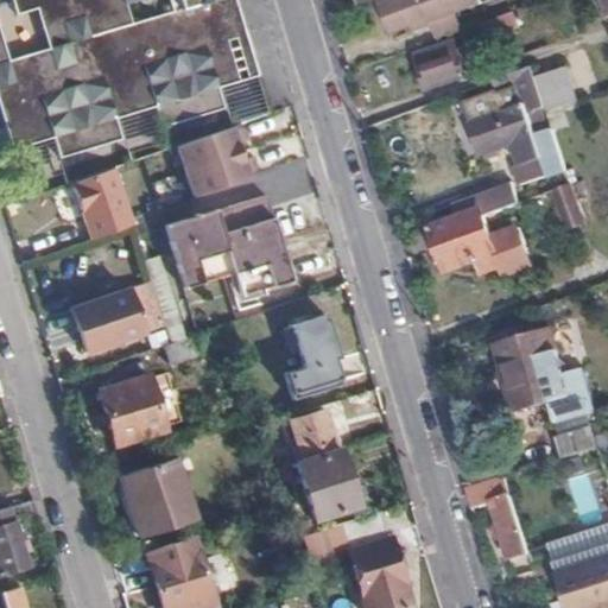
[(0,116),(6,140),(49,131),(55,154),(121,137),(115,115),(154,105),(159,125),(222,111),(217,88),(236,83),(227,38),(217,39),(213,13),(225,11),(223,0),(11,0),(12,7),(35,2),(44,40),(5,51),(0,31),(0,116)]
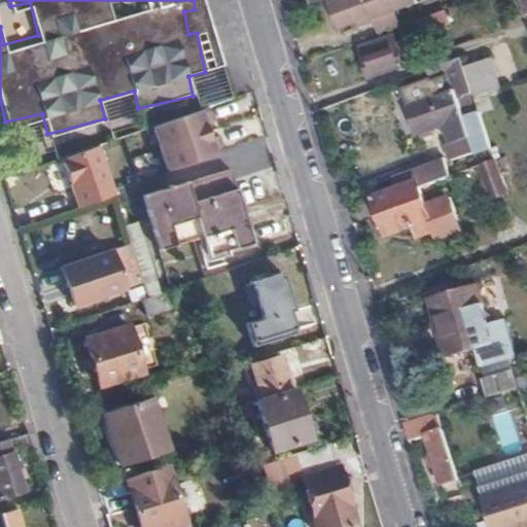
[(377,16),(378,18),(401,8),(422,1),(421,0),(340,0),(330,4),(342,31),(377,16)]
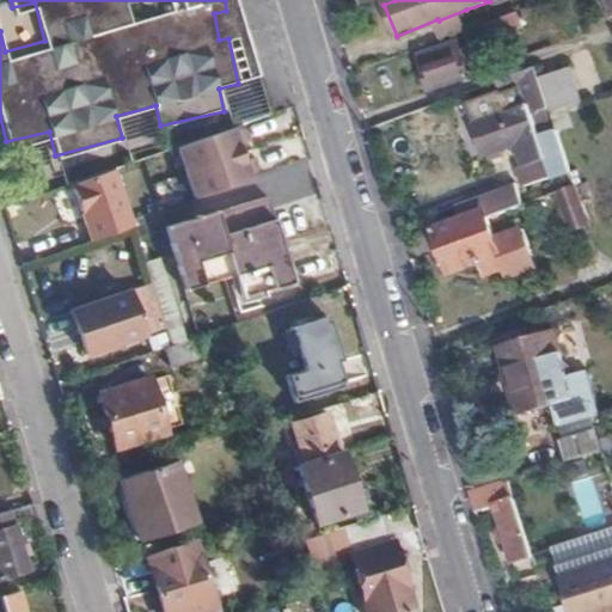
[(607,11),(604,0),(579,0),(586,19),(607,11)]
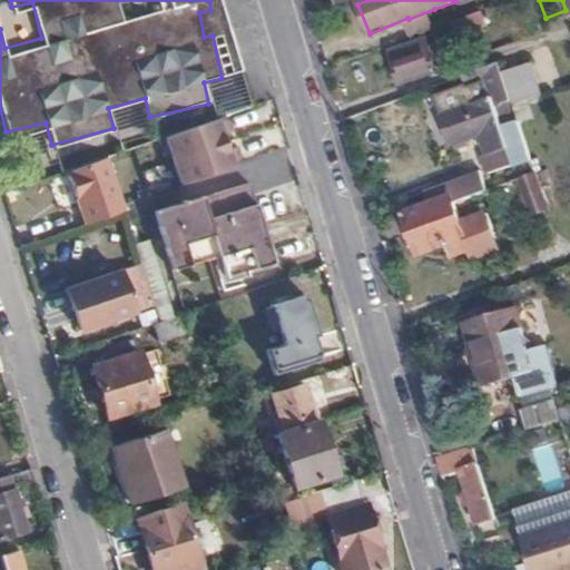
[(409,19),(414,37),(440,27),(434,9),(409,19)]
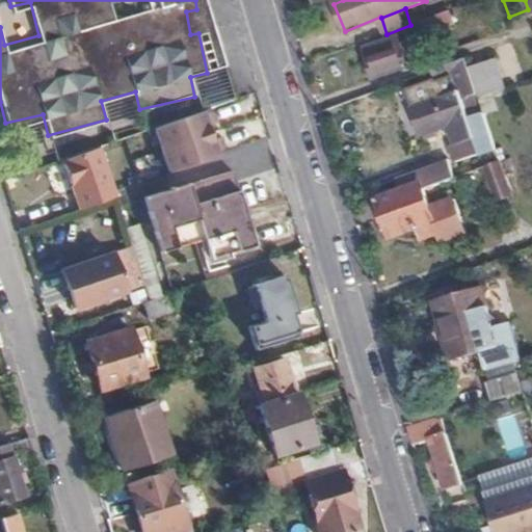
[(453,25),(449,10),(440,15),(410,25),(416,38),(453,25)]
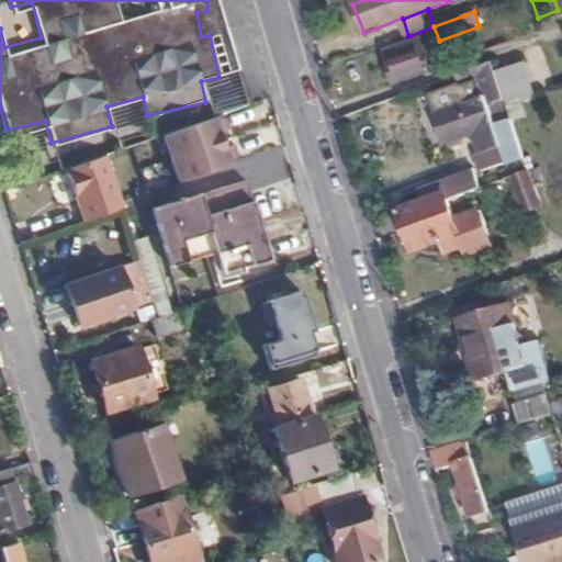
[(395,85),(459,62),(454,48),(429,57),(426,48),(420,52),(417,41),(383,54),(395,85)]
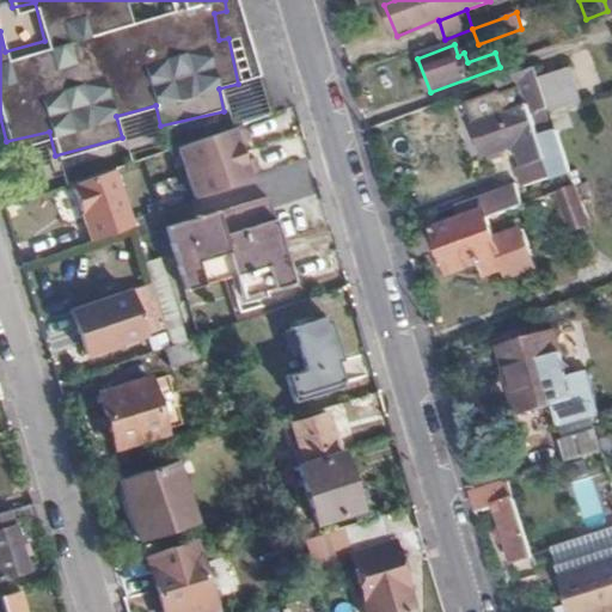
[(549,164),(567,157),(557,133),(540,139),(538,132),(550,127),(544,112),(550,110),(539,81),(531,85),(526,72),(503,80),(508,93),(515,91),(522,109),(506,116),(525,169),(520,171),(526,191),(555,181),(549,164)]
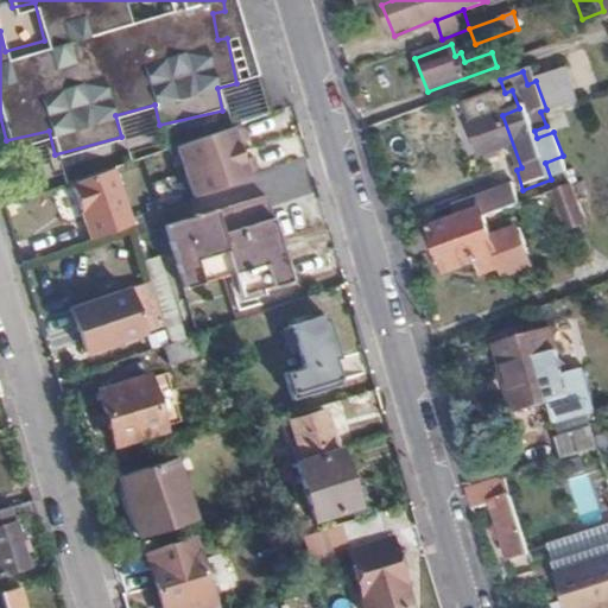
[(225,132),(182,147),(202,204),(245,189),(225,132)]
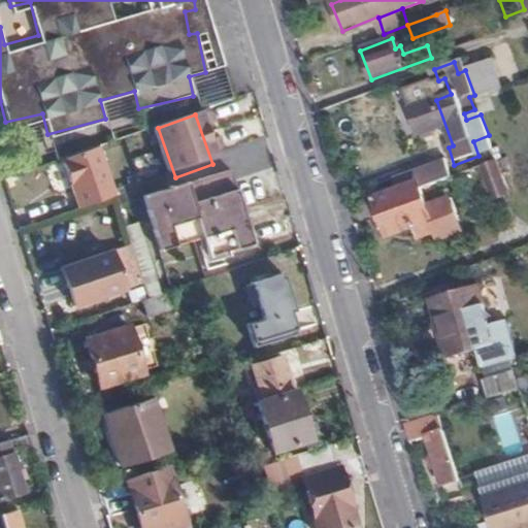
[(102,149),(66,162),(84,210),(120,198),(102,149)]
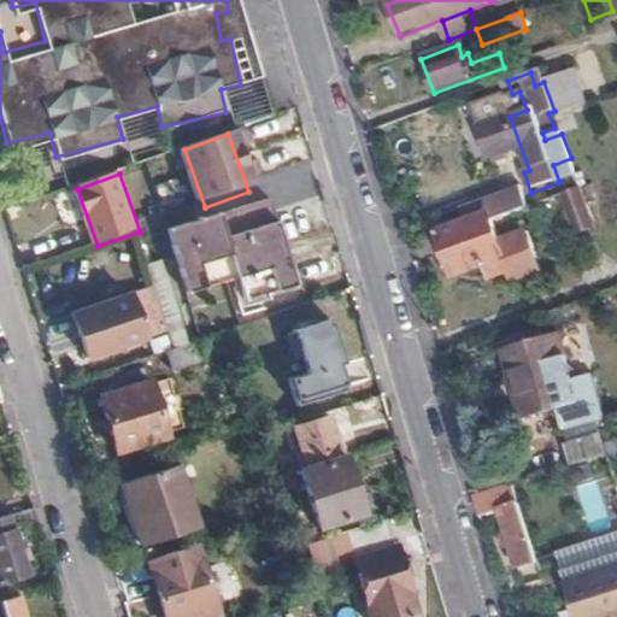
[(488,211),(527,195),(522,182),(483,198),(488,211)]
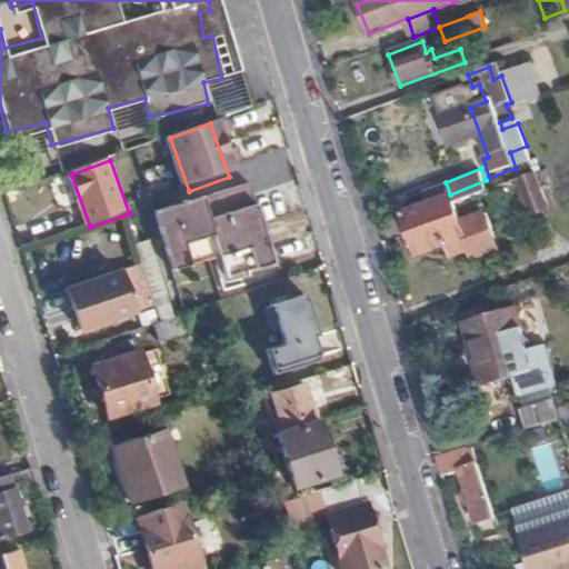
[(529,216),(549,209),(537,170),(516,177),(529,216)]
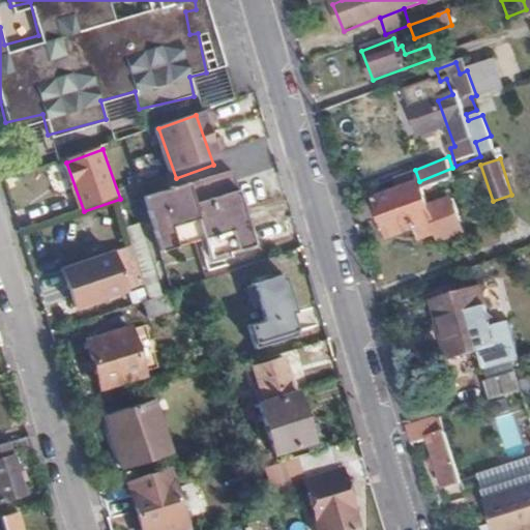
[(247,245),(225,172),(137,199),(153,254),(197,241),(202,260),(247,245)]
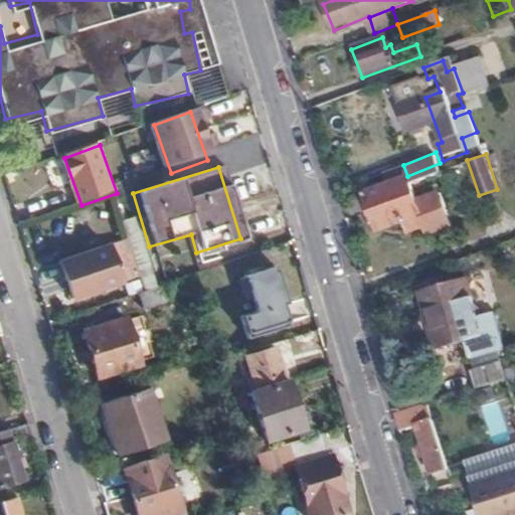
[(416,196),(407,176),(365,194),(380,229),(407,219),(411,229),(427,223),(425,217),(434,214),(424,193),(416,196)]
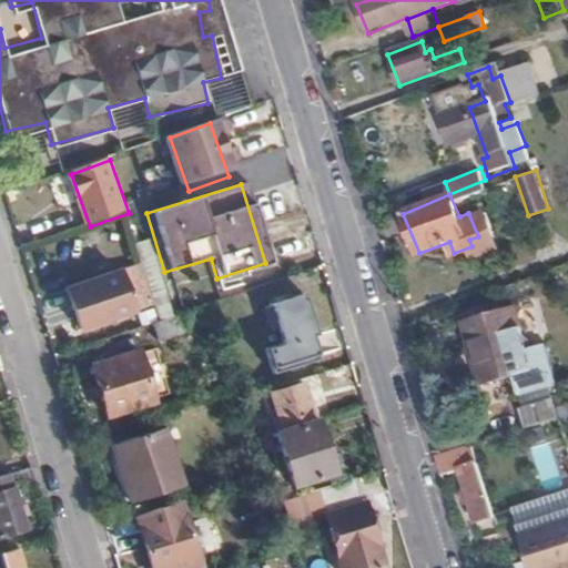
[(129,317),(117,275),(69,290),(81,331),(129,317)]
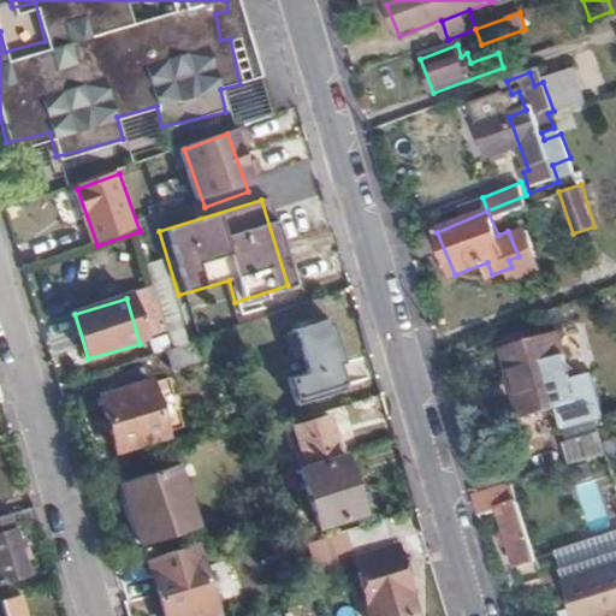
[(348,389),(326,321),(291,332),(302,374),(286,380),(292,406),(348,389)]
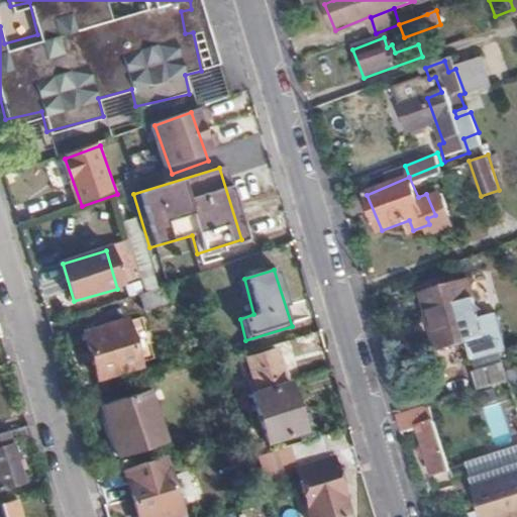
[(488,338),(470,282),(424,295),(432,320),(438,319),(447,349),(488,338)]
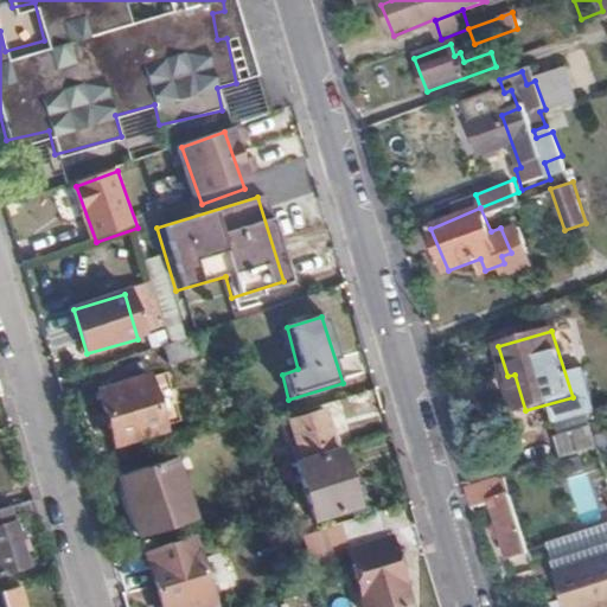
[(200,357),(195,334),(171,343),(161,346),(168,368),(200,357)]
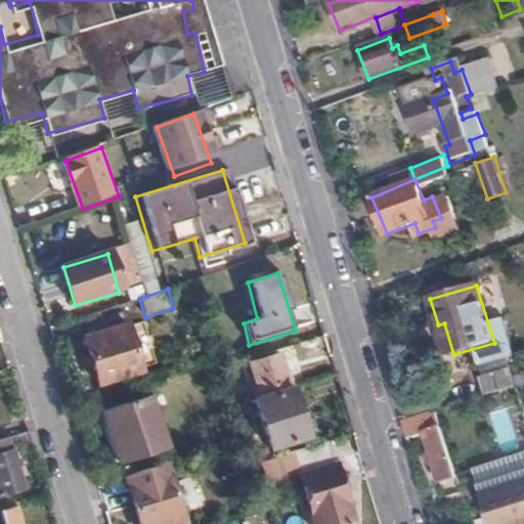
[(85,339),(98,384),(140,372),(137,359),(146,356),(142,340),(131,343),(127,326),(85,339)]
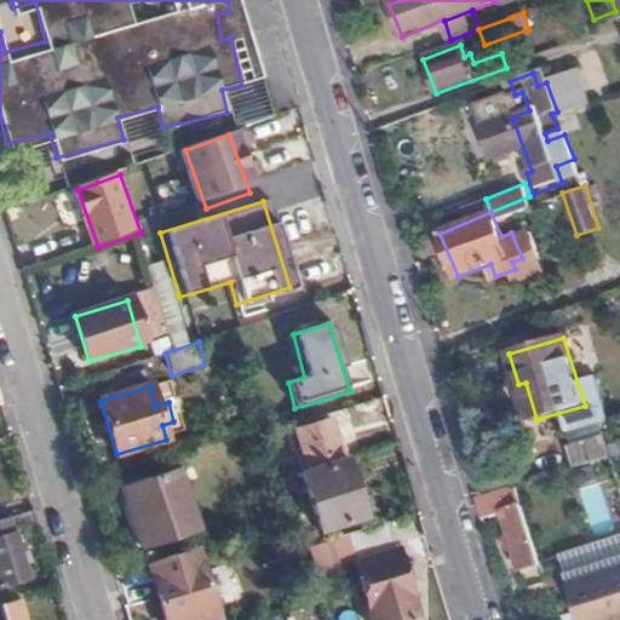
[(306,472),(340,463),(328,420),(294,431),(306,472)]
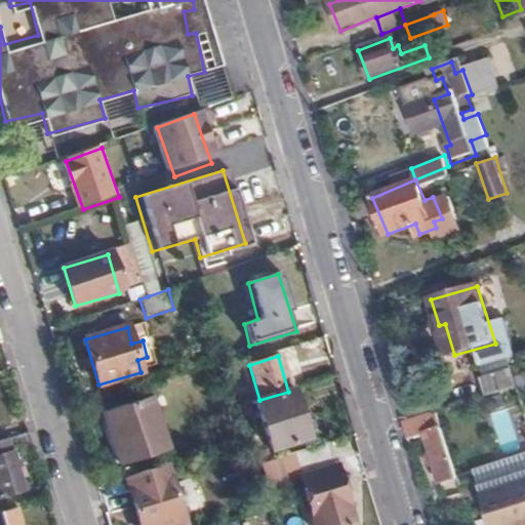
[(518,386),(516,376),(513,366),(480,377),(486,396),(518,386)]
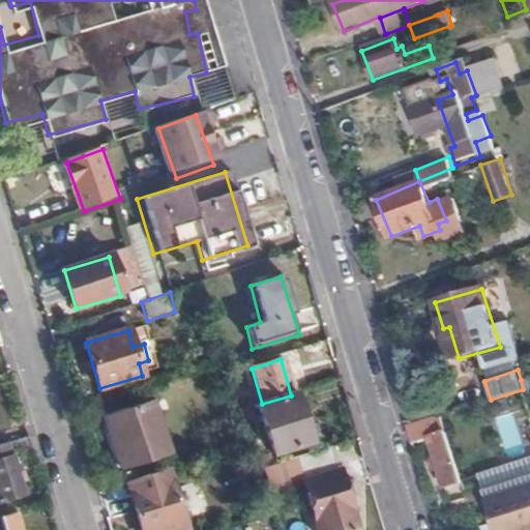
[(310,442),(295,394),(291,395),(262,404),(259,405),(272,453),(310,442)]
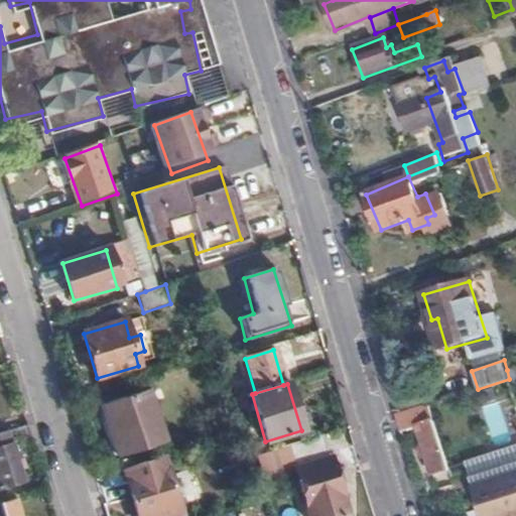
[(164,443),(149,390),(102,405),(118,458),(164,443)]
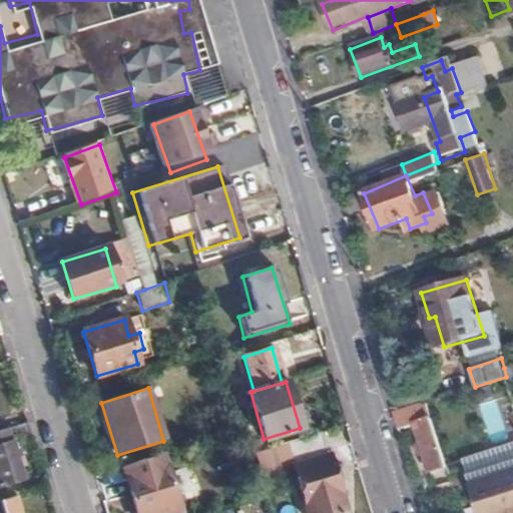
[(427,402),(403,410),(396,412),(401,430),(415,426),(430,472),(447,466),(427,402)]
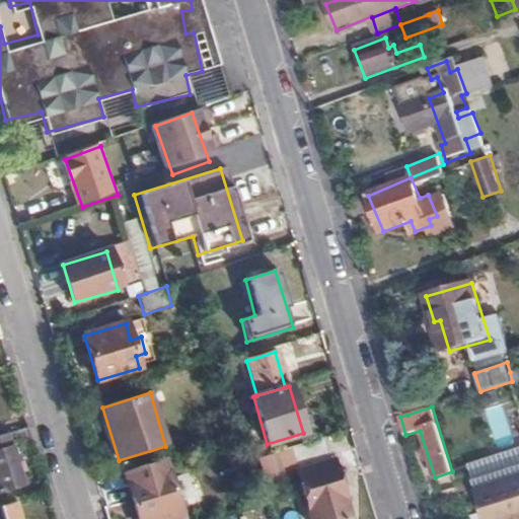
[(9,435),(0,437),(0,492),(24,486),(9,435)]
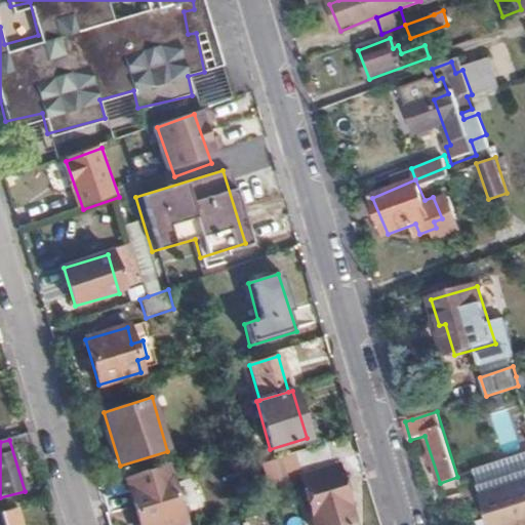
[(334,470),(327,444),(258,467),(266,490),(298,480),(313,524),(353,524),(337,469),(334,470)]
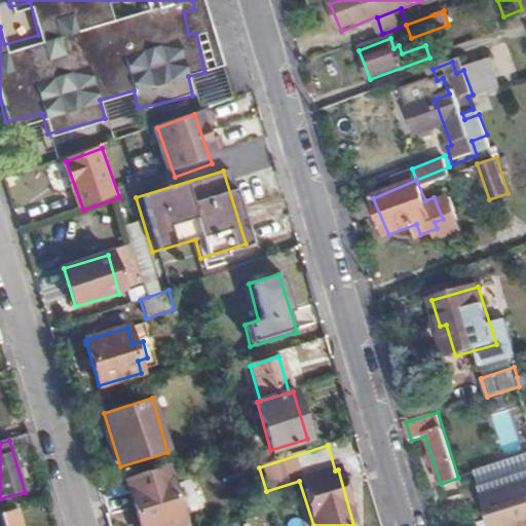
[(183,525),(165,465),(126,479),(141,525),(150,525),(156,525),(183,525)]
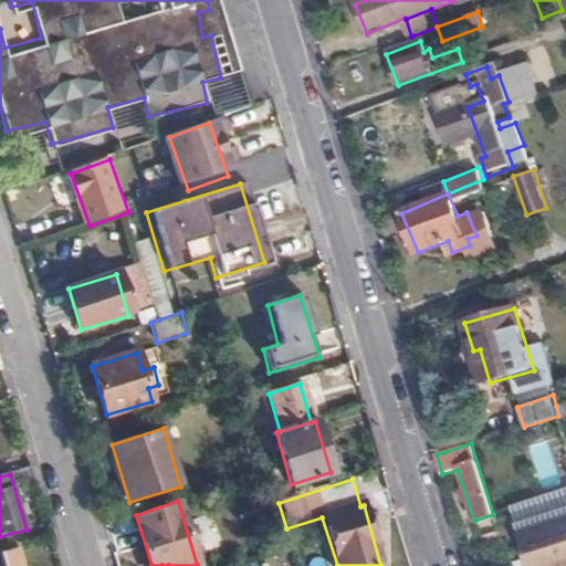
[(565,509),(517,525),(520,534),(565,519),(565,509)]
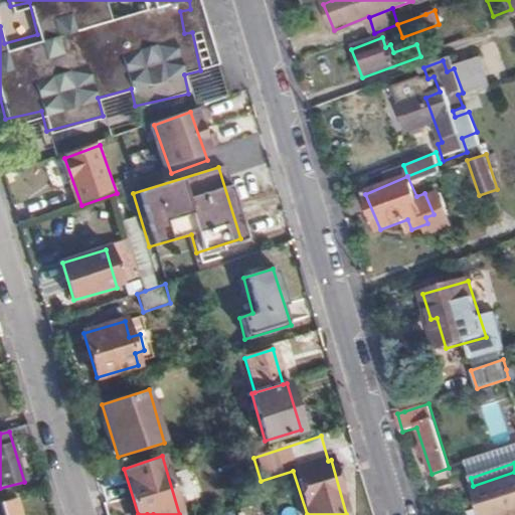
[(514,514),(514,472),(473,486),(482,514),(514,514)]
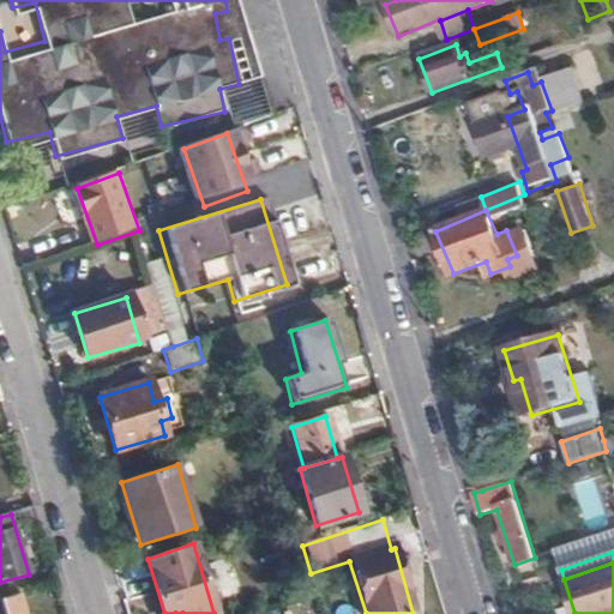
[(25,613),(20,596),(1,601),(5,613),(25,613)]
